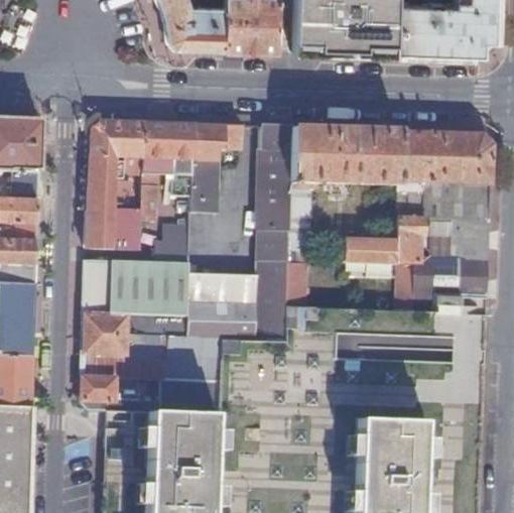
[(225,4),(194,4),(189,4),(188,0),(158,0),(160,3),(166,20),(167,39),(174,44),(195,45),(225,46),(225,4)]
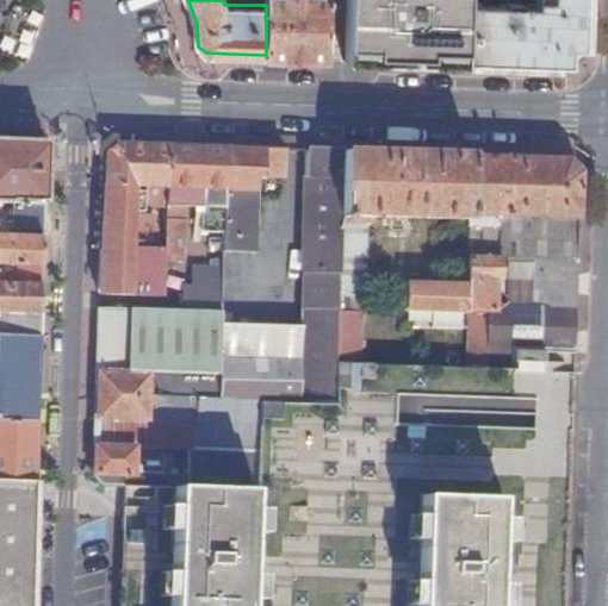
[(266,0),(266,5),(266,55),(311,56),(330,57),(329,0),(266,0)]
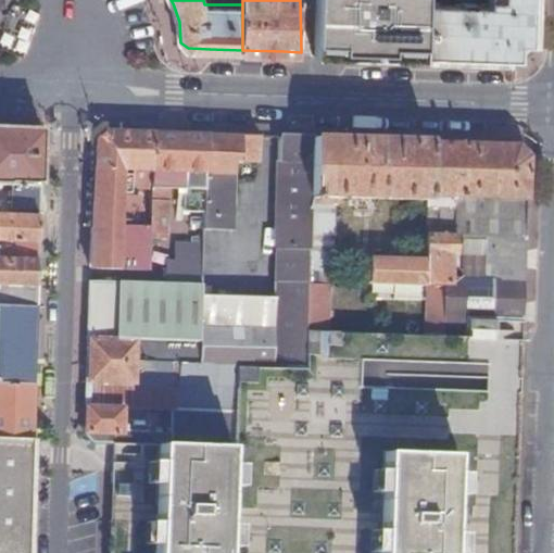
[(319,0),(317,53),(350,54),(372,54),(426,57),(427,2),(427,0),(319,0)]
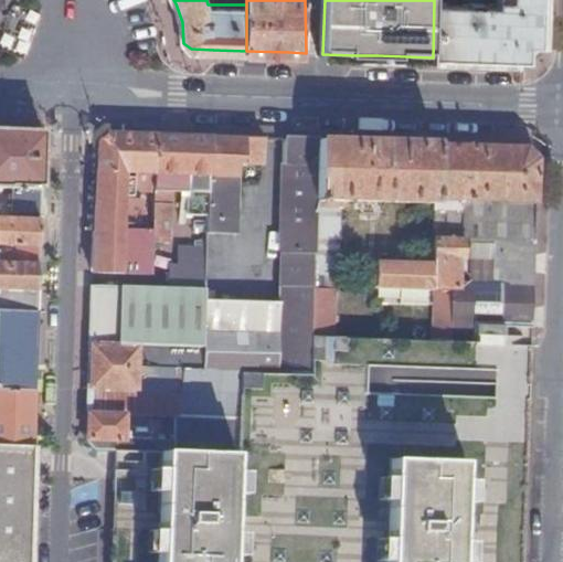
[(545,42),(545,6),(542,6),(541,0),(501,0),(501,3),(434,2),(433,57),(524,61),(545,42)]
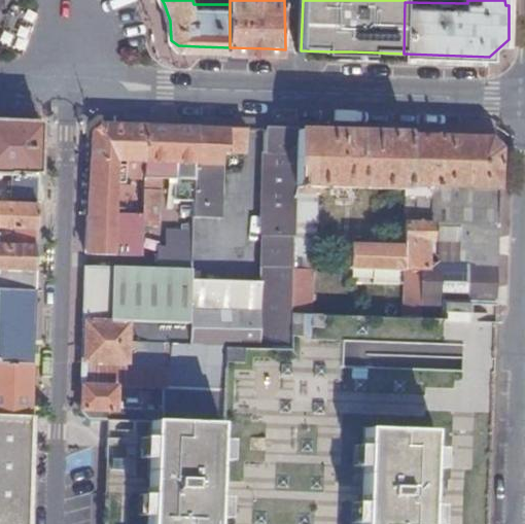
[(0,117),(0,172),(12,172),(40,173),(42,119),(7,118),(0,117)]
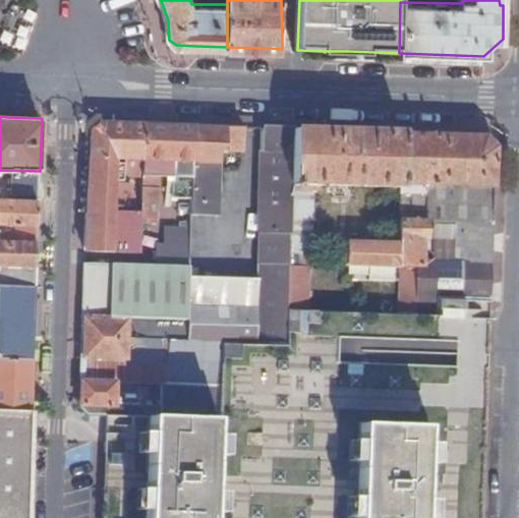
[(89,217),(88,248),(141,250),(142,220),(142,210),(134,209),(134,195),(130,194),(130,183),(128,181),(122,180),(122,177),(124,177),(125,173),(121,171),(122,166),(117,166),(117,156),(126,156),(126,168),(132,173),(145,175),(147,121),(122,121),(101,120),(96,125),(92,129),(89,217)]
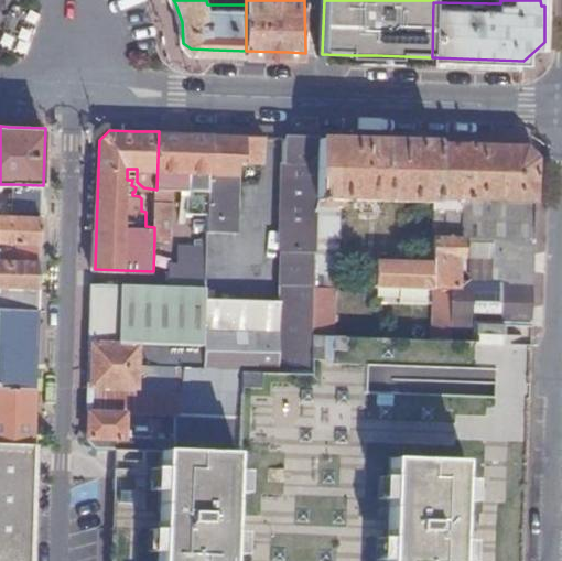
[(154,227),(154,238),(168,238),(169,216),(171,215),(172,184),(180,183),(181,170),(188,171),(186,209),(185,211),(185,223),(192,223),(192,212),(201,212),(201,204),(209,205),(213,133),(187,132),(159,131),(157,190),(154,227)]
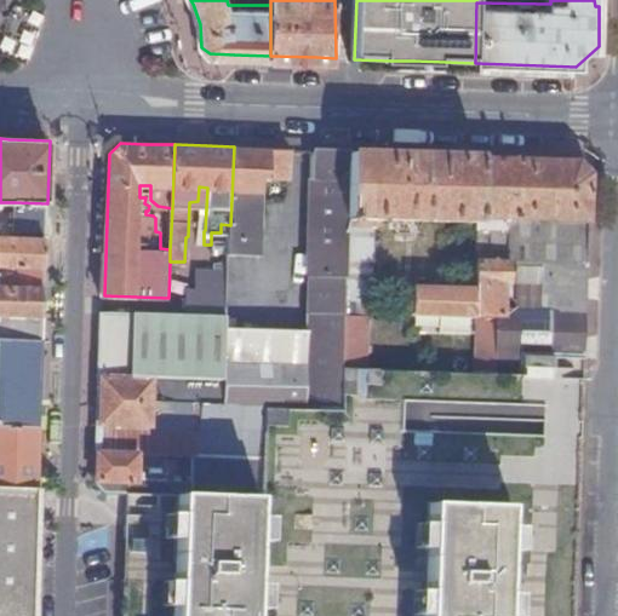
[(291,177),(292,149),(234,147),(230,225),(230,235),(262,235),(264,176),(291,177)]
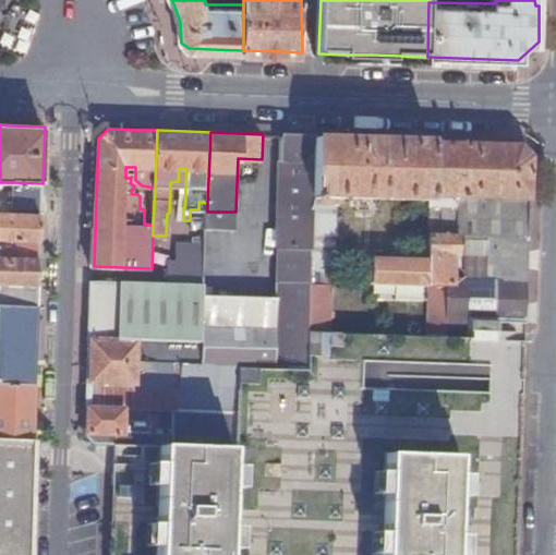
[(202,362),(240,363),(310,365),(310,330),(314,194),(315,136),(282,134),(278,297),(204,294),(202,362)]
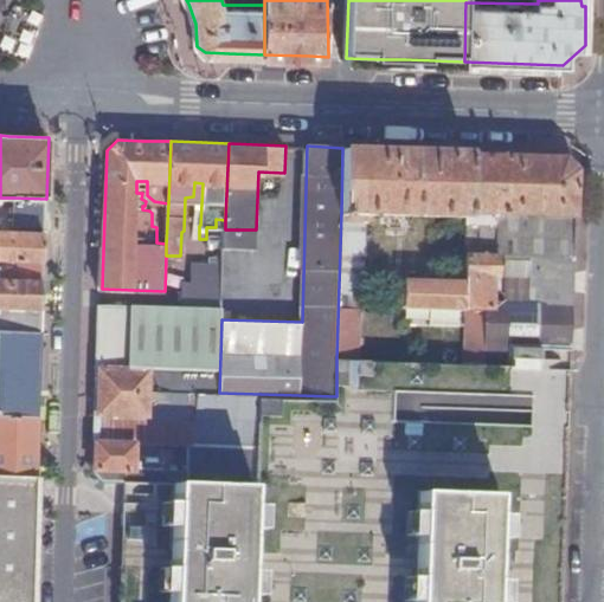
[(341,211),(364,211),(470,215),(470,212),(471,151),(409,150),(342,148),(341,211)]
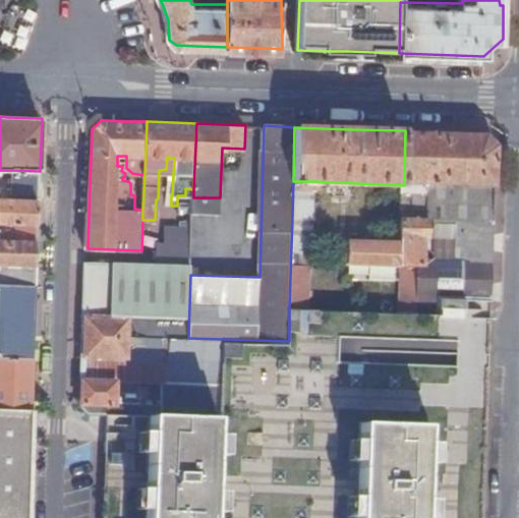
[(429,183),(439,183),(474,185),(496,185),(498,145),(486,134),(454,132),(405,130),(404,182),(429,183)]
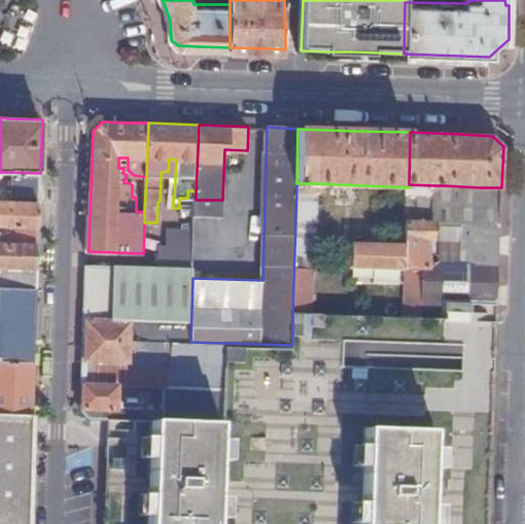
[(12,201),(39,203),(40,173),(12,172),(12,201)]
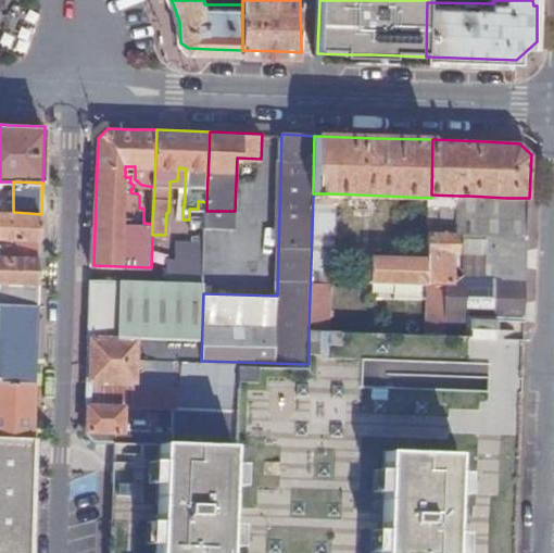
[(334,193),(313,193),(309,329),(330,329),(334,193)]
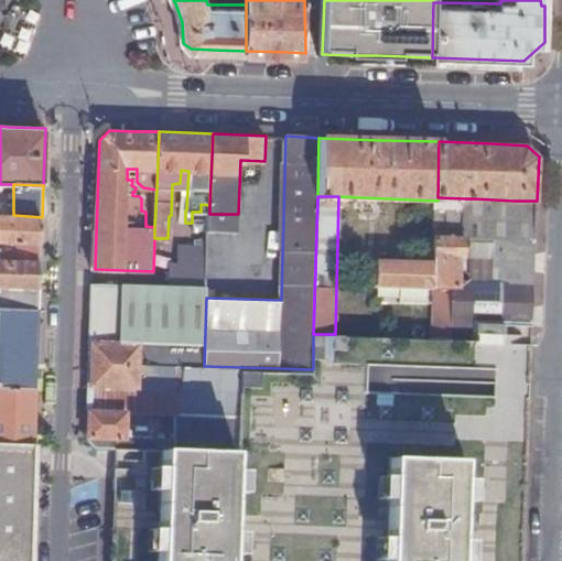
[(475,198),(465,198),(465,206),(436,206),(436,230),(449,232),(451,216),(486,217),(486,209),(475,208),(475,198)]
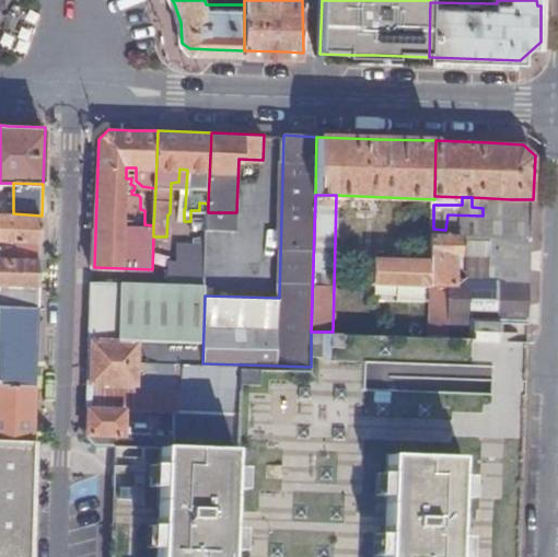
[(533,199),(510,199),(509,219),(495,218),(497,236),(493,236),(492,280),(455,279),(456,255),(463,254),(463,236),(433,235),(432,259),(431,283),(430,335),(473,335),(473,318),(520,320),(530,320),(532,242),(533,199)]
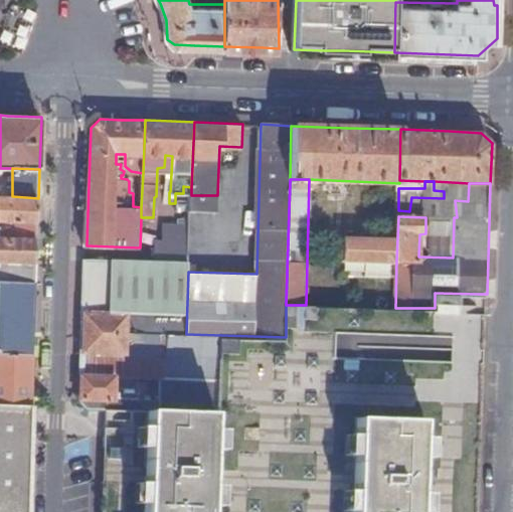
[(0,195),(0,222),(11,222),(37,223),(38,201),(38,198),(12,196),(0,195)]
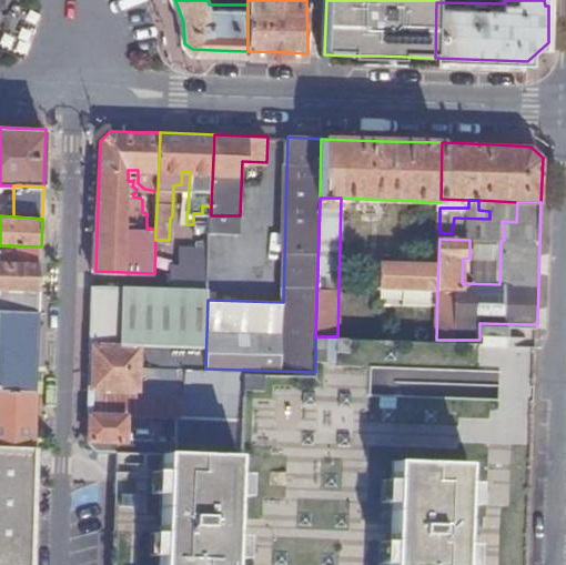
[(0,260),(41,262),(41,246),(12,245),(12,251),(0,251),(0,260)]
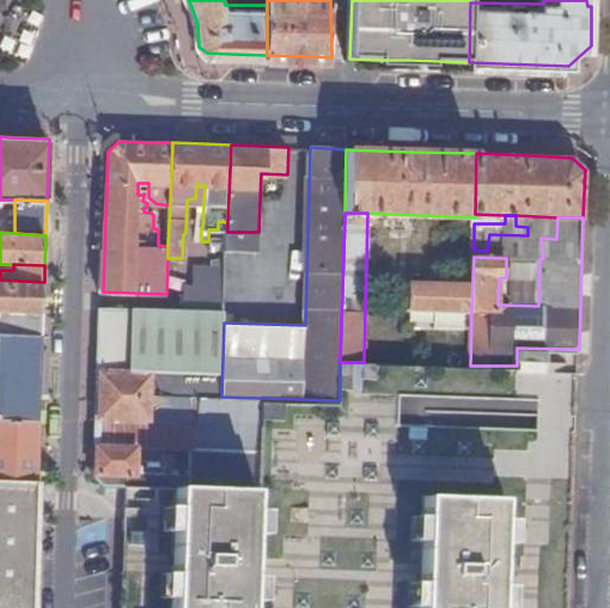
[(188,284),(187,309),(225,311),(226,269),(208,268),(208,284),(188,284)]
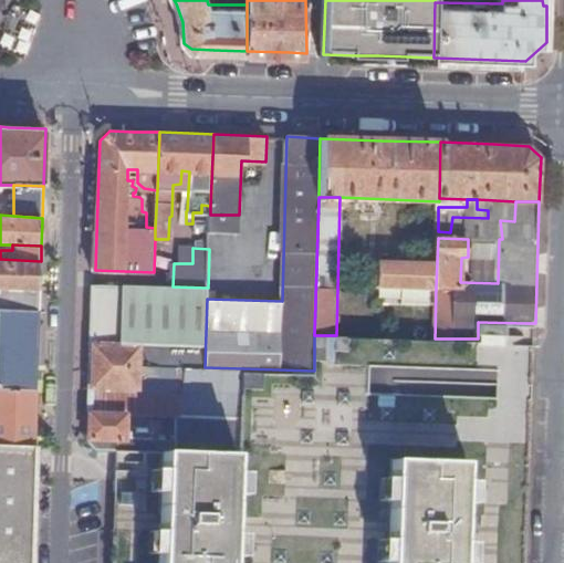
[(41,261),(0,259),(0,306),(40,309),(41,261)]
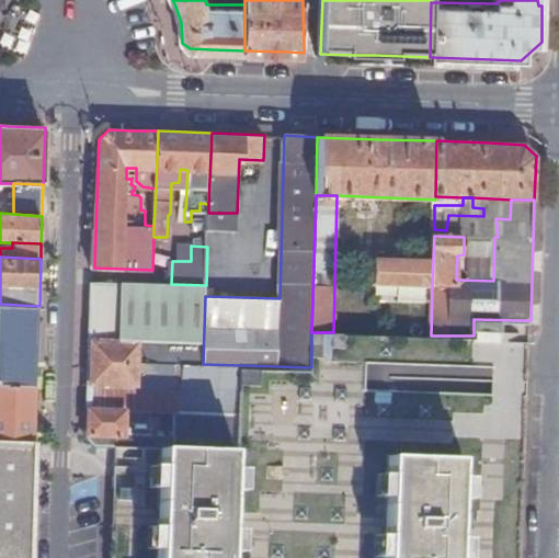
[(375,283),(432,284),(433,260),(376,258),(375,283)]
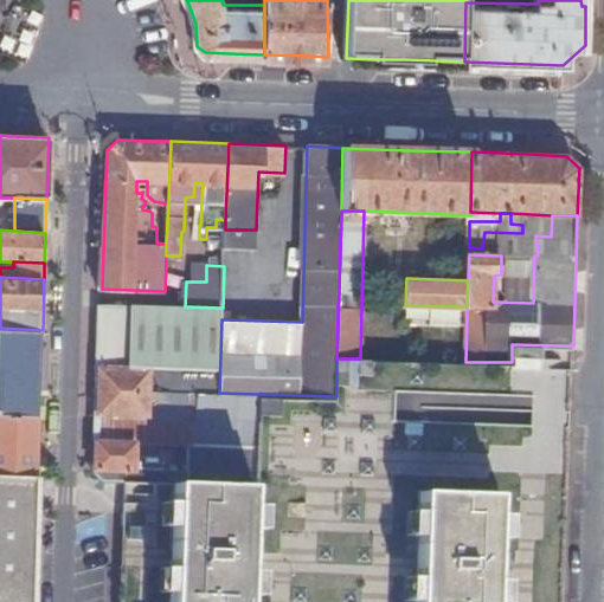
[(100,355),(98,389),(219,393),(222,319),(223,308),(185,306),(102,303),(100,355)]
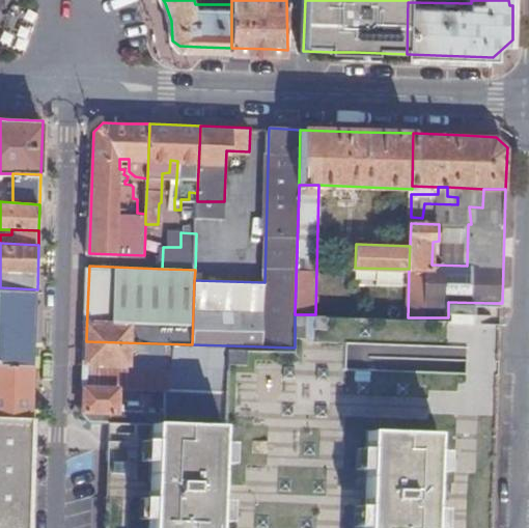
[(0,415),(33,416),(37,289),(0,287),(0,415)]
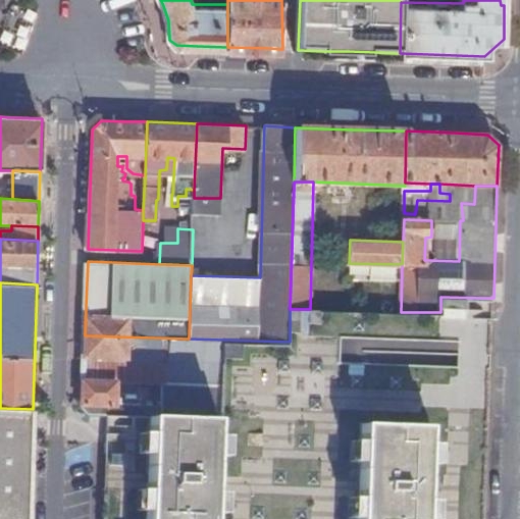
[(485,518),(488,458),(491,367),(458,366),(458,355),(459,355),(460,320),(484,320),(484,298),(440,297),(440,312),(401,312),(356,310),(348,310),(310,309),(290,309),(290,342),(224,340),(222,416),(109,412),(109,423),(120,423),(120,431),(109,430),(109,433),(134,434),(134,442),(109,442),(105,518),(485,518)]
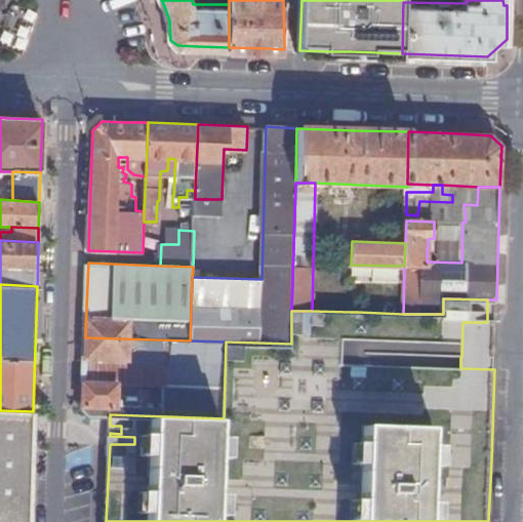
[(460,368),(494,369),(494,359),(496,299),(487,299),(487,322),(463,322),(461,357),(460,357),(460,368)]
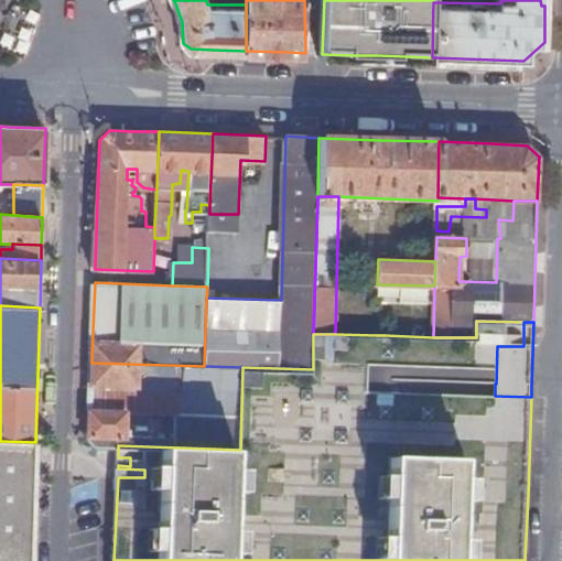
[(92,363),(90,390),(89,430),(89,439),(96,445),(118,445),(240,450),(242,367),(204,366),(92,363)]
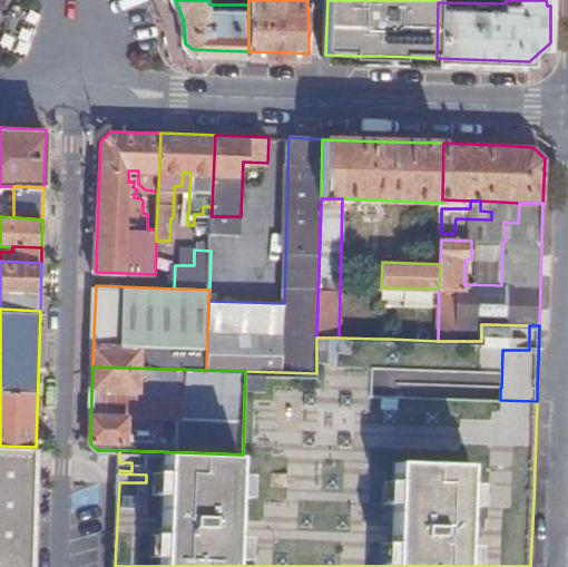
[(0,566),(30,566),(31,555),(32,531),(33,492),(36,447),(0,446),(0,566)]
